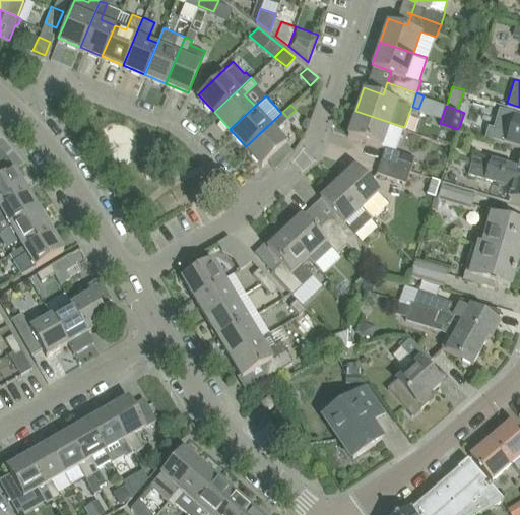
[(519,145),(519,112),(500,107),(495,127),(489,125),(485,135),(519,145)]
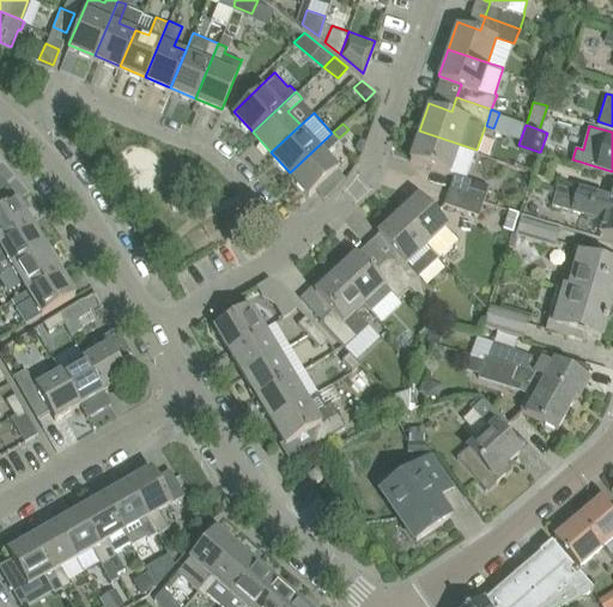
[(449,170),(459,144),(419,131),(411,157),(449,170)]
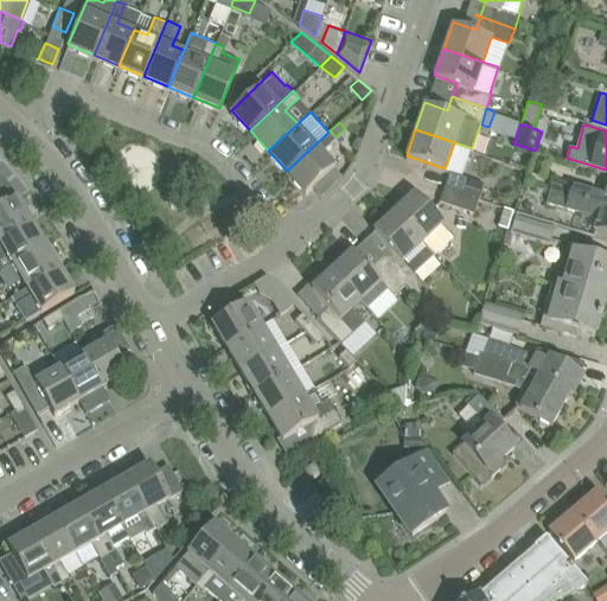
[(330,130),(328,132),(287,171),(306,191),(334,164),(321,149),(336,136),(330,130)]
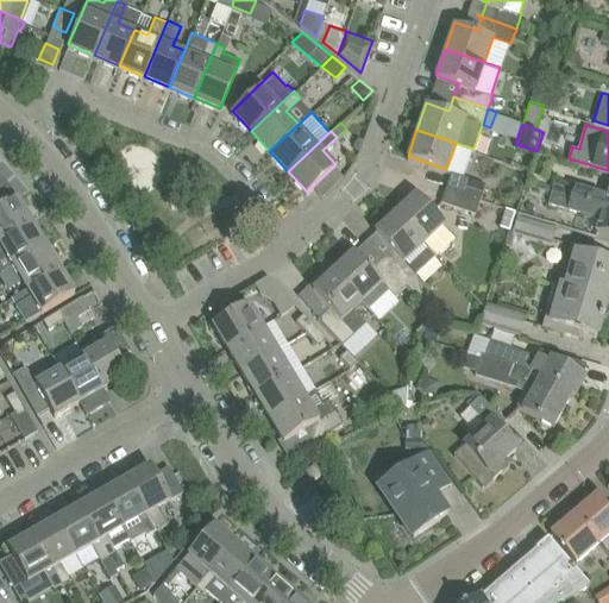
[(451,171),(446,184),(482,196),(487,181),(452,169),(451,171)]
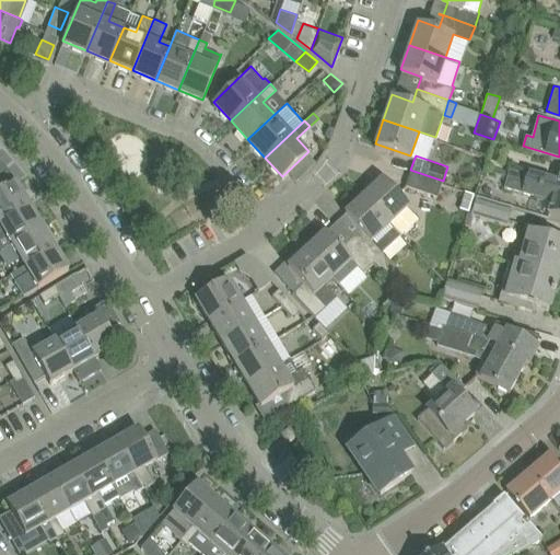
[(511,162),(508,174),(559,188),(559,168),(558,176),(511,162)]
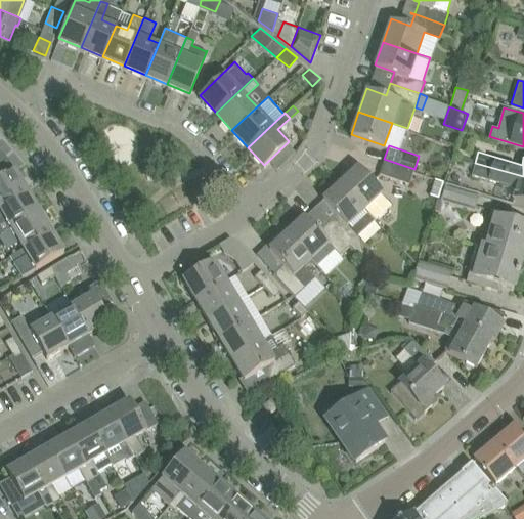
[(0,205),(28,188),(14,168),(4,155),(5,153),(3,155),(0,157),(0,205)]
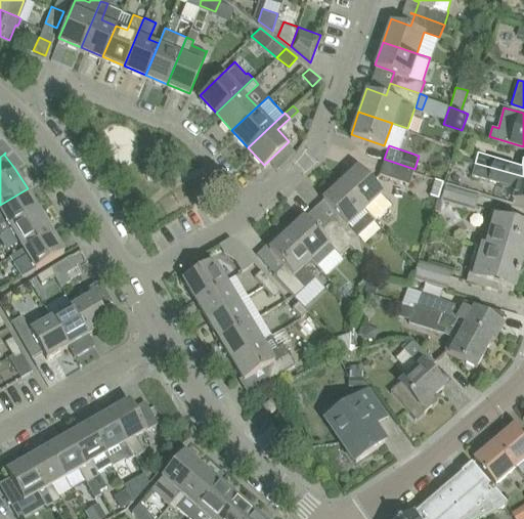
[(409,182),(415,169),(384,159),(380,172),(409,182)]
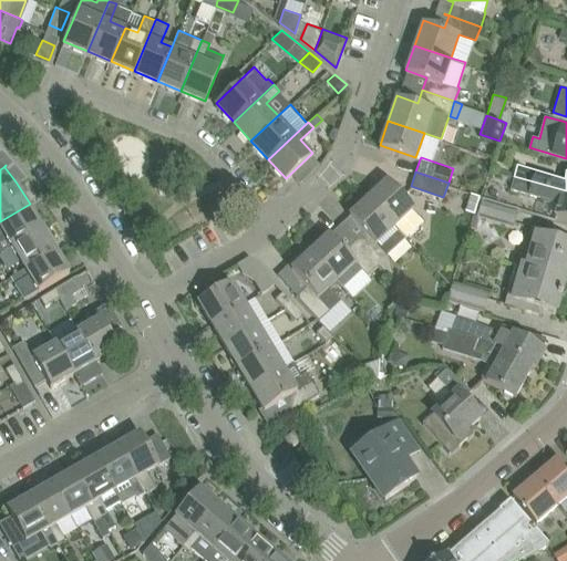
[(566,215),(566,190),(514,176),(511,187),(558,201),(555,211),(566,215)]
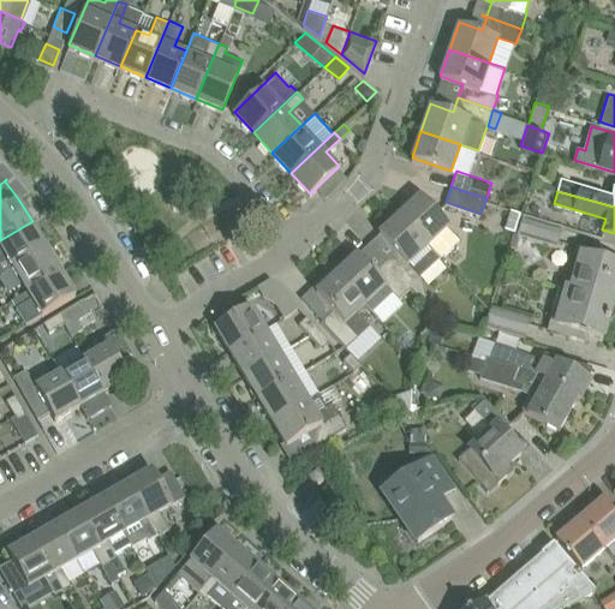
[(400,202),(399,208),(401,212),(400,213),(429,243),(441,256),(460,238),(448,225),(449,224),(437,210),(421,193),(417,197),(415,193),(408,195),(402,197),(400,202)]
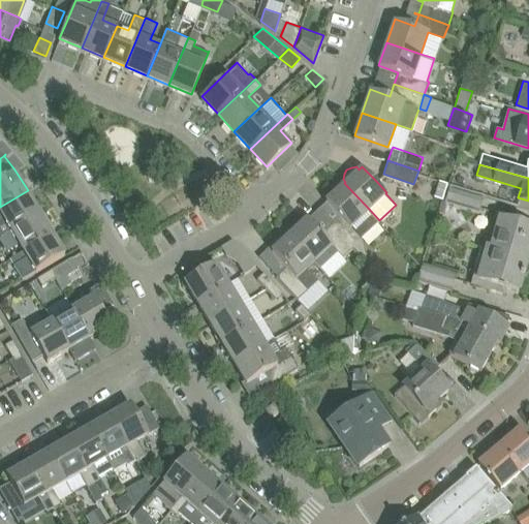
[(448,182),(443,199),(478,211),(485,192),(448,182)]
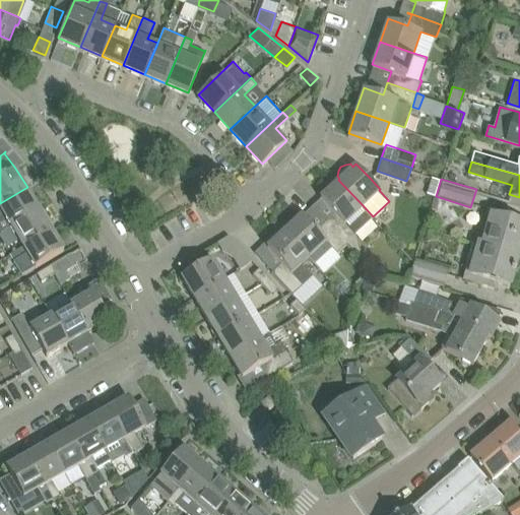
[(363,205),(338,180),(321,196),(334,211),(325,219),(346,242),(353,249),(360,244),(356,233),(355,233),(373,216),(363,205)]
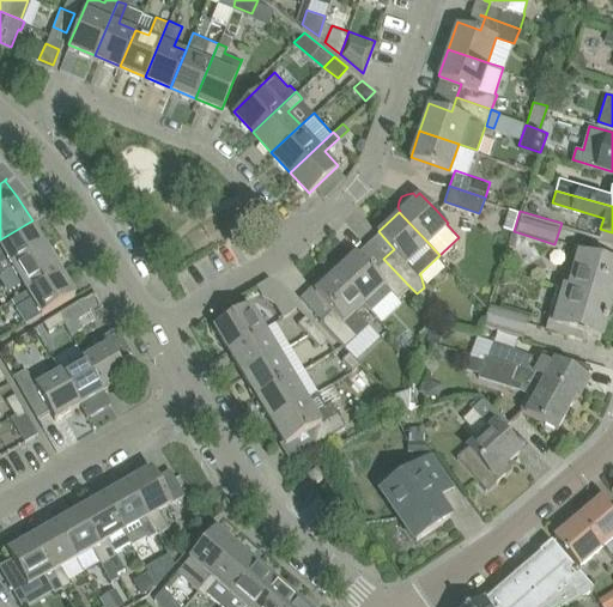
[(0,240),(0,242),(13,263),(47,244),(32,220),(0,240)]
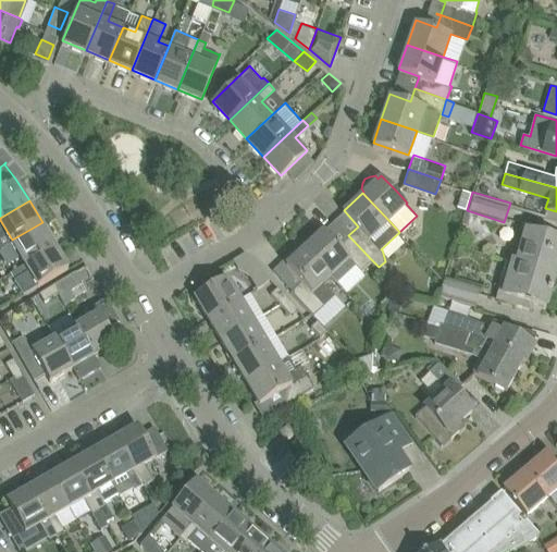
[(511,259),(555,272),(556,272),(556,236),(553,236),(554,231),(556,231),(556,230),(523,220),(511,259)]
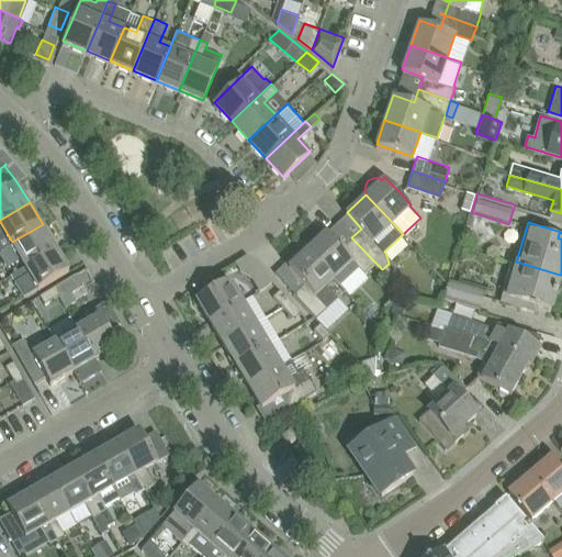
[(25,264),(55,245),(43,224),(12,242),(25,264)]
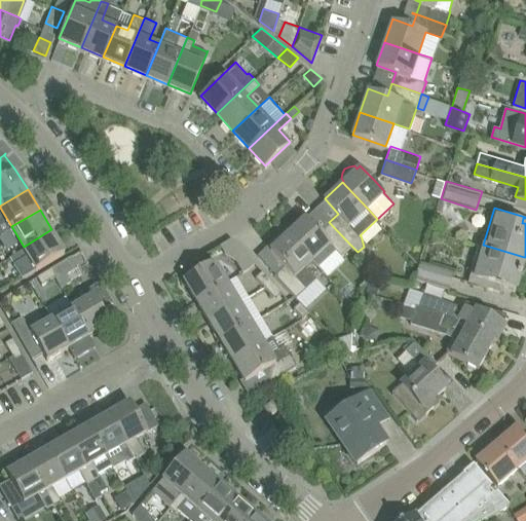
[(288,232),(312,258),(330,243),(341,254),(350,245),(329,222),(320,230),(306,216),(303,218),(300,216),(295,216),(291,219),(288,223),(287,228),(290,230),(288,232)]
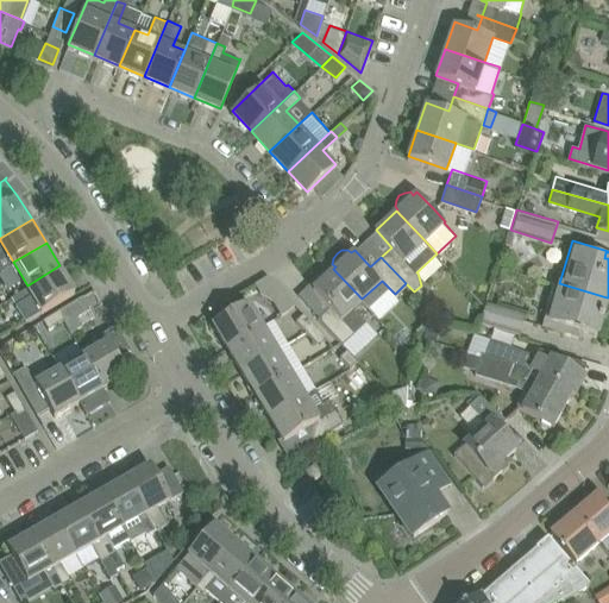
[(42,311),(55,302),(75,290),(60,265),(27,286),(11,295),(26,319),(42,311)]
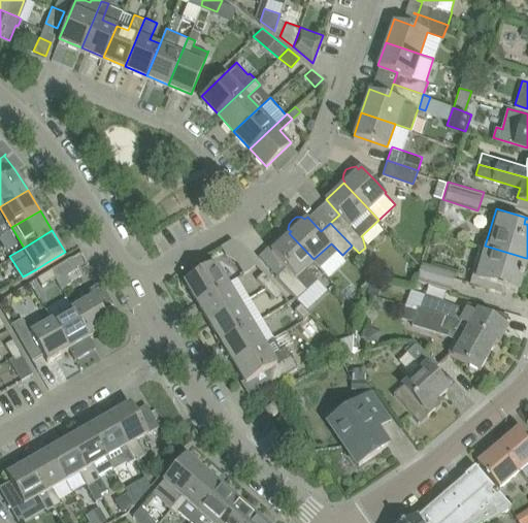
[(314,259),(289,233),(288,234),(286,231),(281,232),(275,234),(273,238),(272,243),(274,247),(271,250),(286,265),(275,273),(284,283),(297,297),(318,278),(306,266),(314,259)]
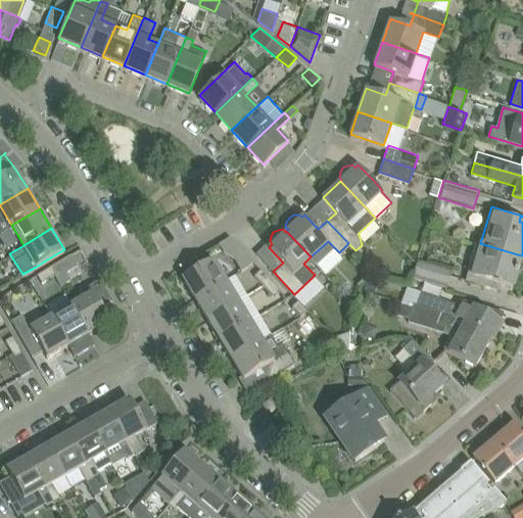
[(465,278),(479,282),(500,288),(500,287),(495,286),(497,281),(513,285),(521,255),(480,243),(476,241),(465,278)]
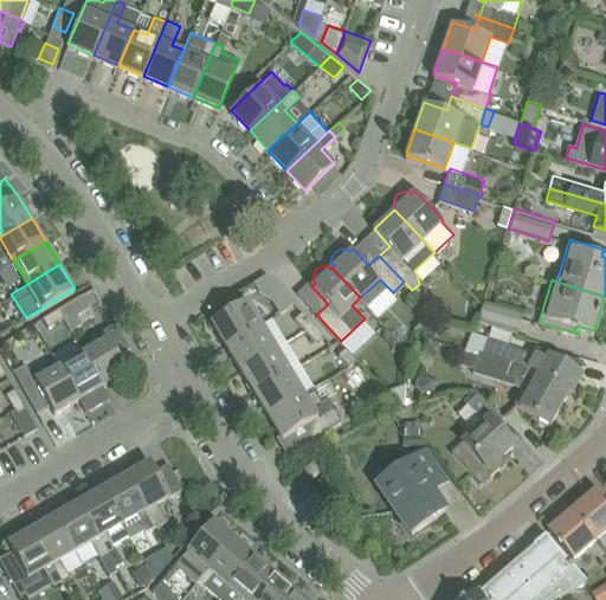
[(287,307),(292,300),(282,288),(270,295),(279,310),(287,307)]
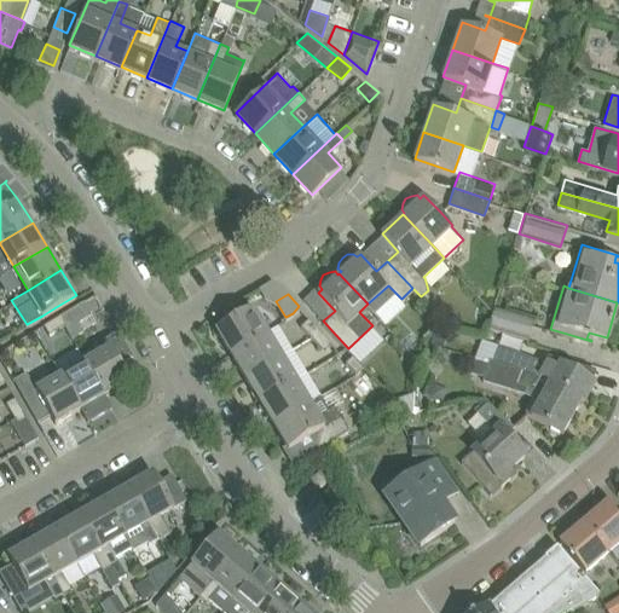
[(59,313),(65,323),(71,335),(84,328),(79,319),(92,312),(84,299),(59,313)]
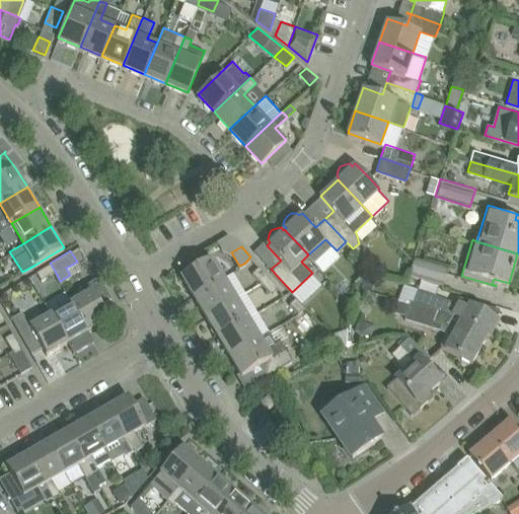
[(416,254),(411,272),(443,282),(449,265),(416,254)]
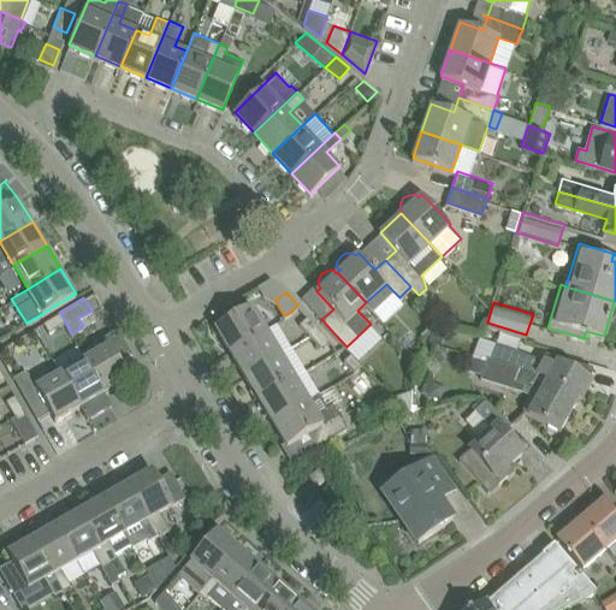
[(215,325),(230,349),(266,327),(250,303),(215,325)]
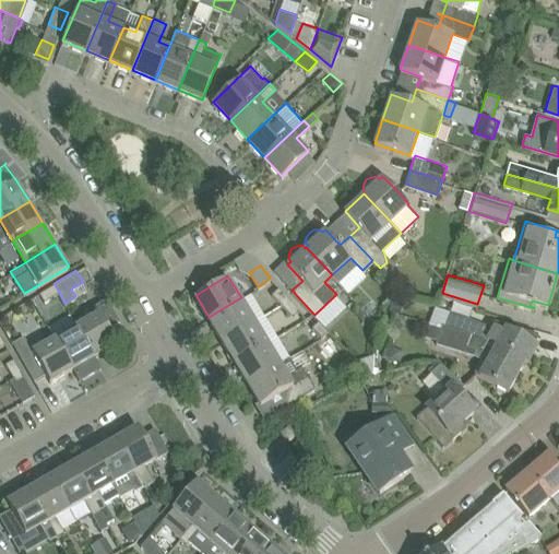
[(38,291),(44,299),(59,292),(54,283),(38,291)]
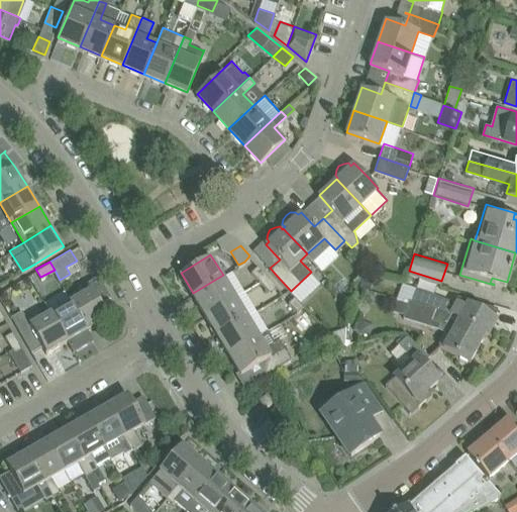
[(257,265),(251,270),(261,280),(267,274),(257,265)]
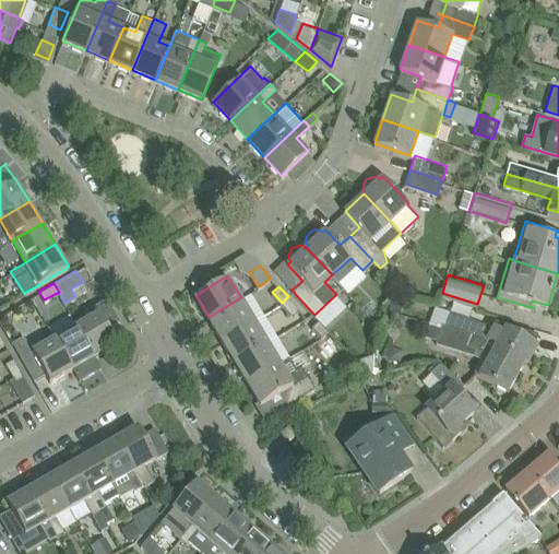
[(98,311),(76,323),(94,355),(117,342),(108,327),(120,320),(106,296),(94,304),(98,311)]
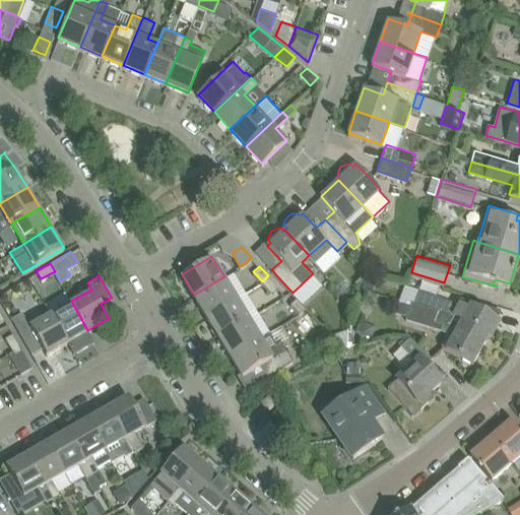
[(276,284),(268,275),(262,281),(270,291),(276,284)]
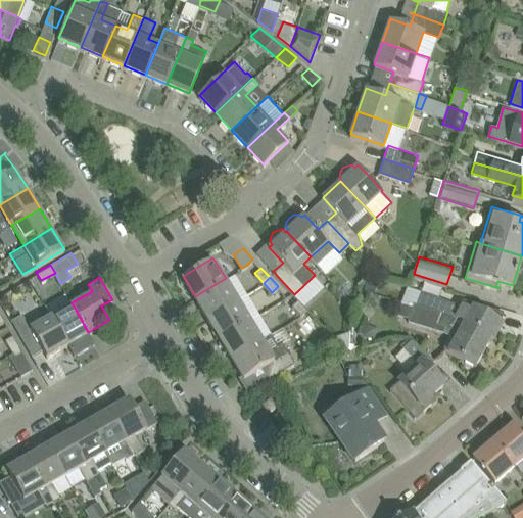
[(195,296),(207,317),(237,298),(226,278),(195,296)]
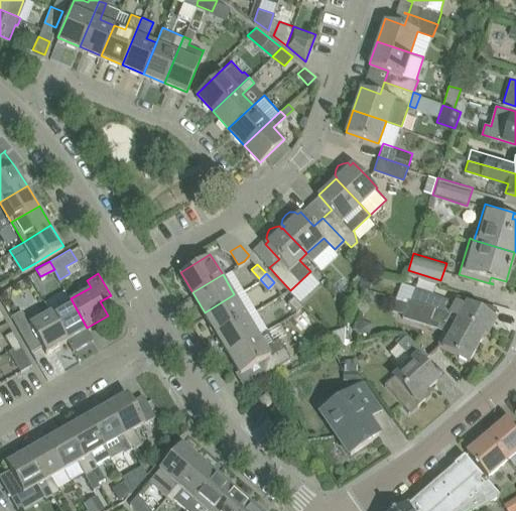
[(411,298),(424,303),(450,313),(452,311),(485,331),(487,332),(496,316),(494,315),(492,314),(495,306),(497,307),(497,306),(457,294),(456,295),(458,295),(457,300),(456,300),(415,285),(411,298)]
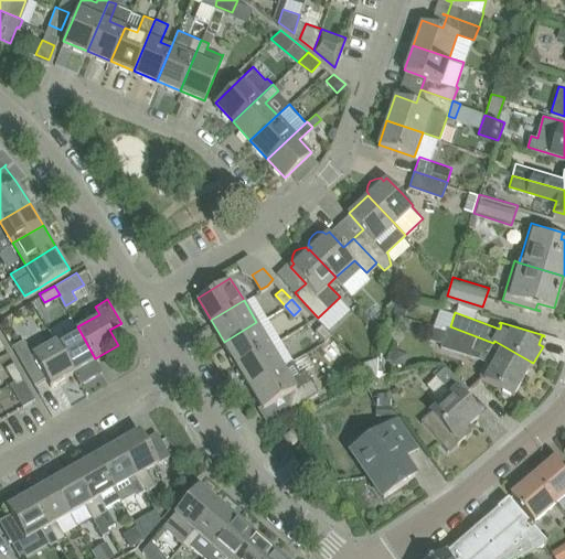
[(313,326),(323,337),(330,331),(320,320),(313,326)]
